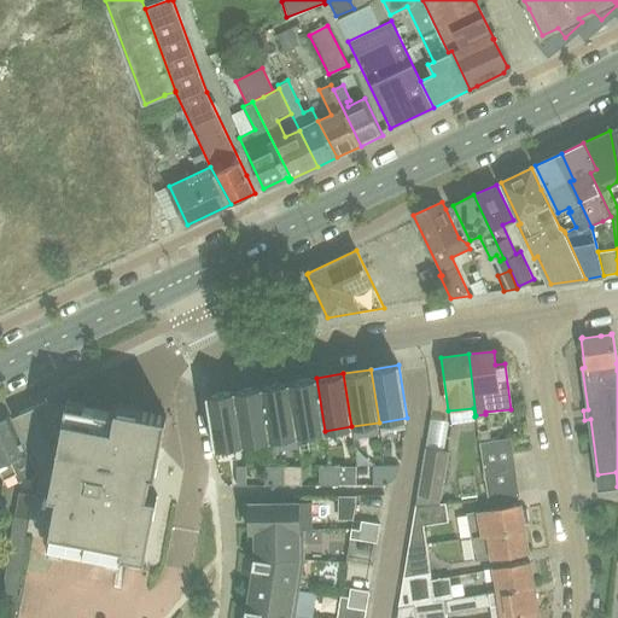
[(316,378),(289,383),(297,435),(325,431),(316,378)]
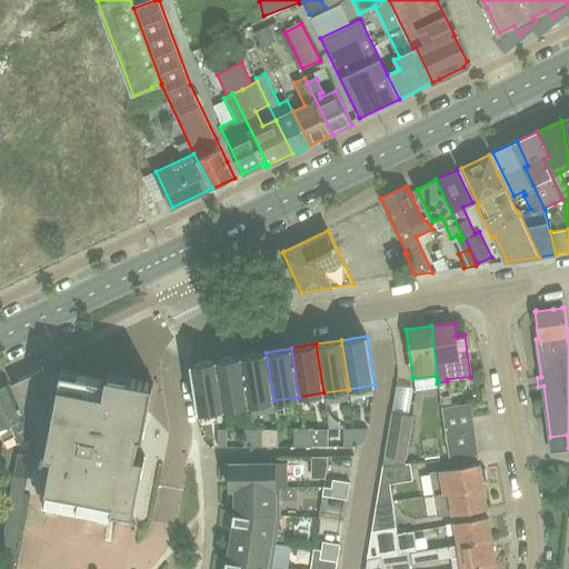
[(249,405),(273,400),(266,352),(241,356),(249,405)]
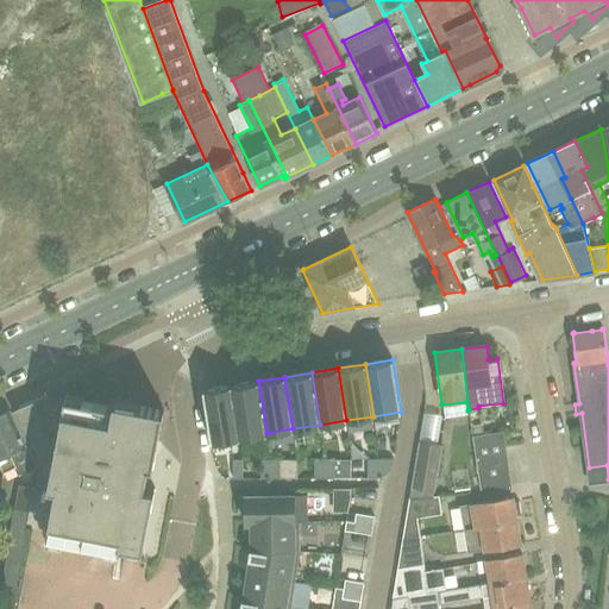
[(258,381),(231,385),(239,438),(267,433),(258,381)]
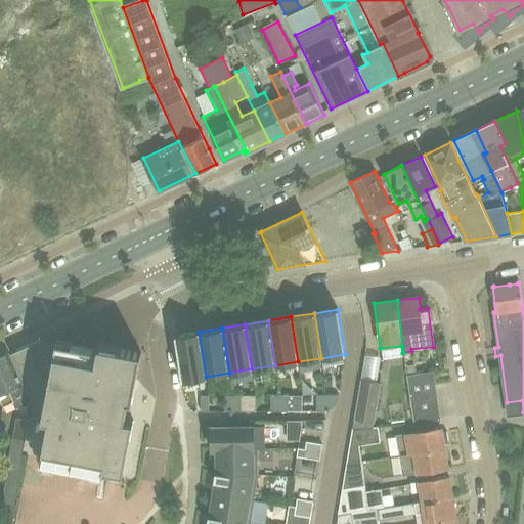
[(175,336),(182,381),(206,377),(199,332),(175,336)]
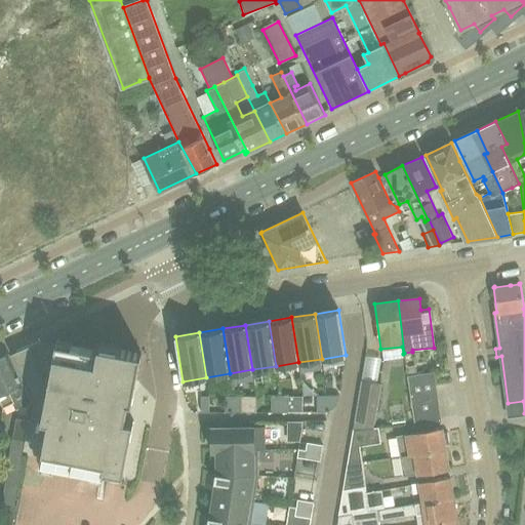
[(97,349),(44,338),(10,354),(33,405),(31,416),(47,419),(40,461),(102,473),(103,469),(123,473),(133,420),(124,418),(128,400),(131,401),(142,353),(97,345),(97,349)]
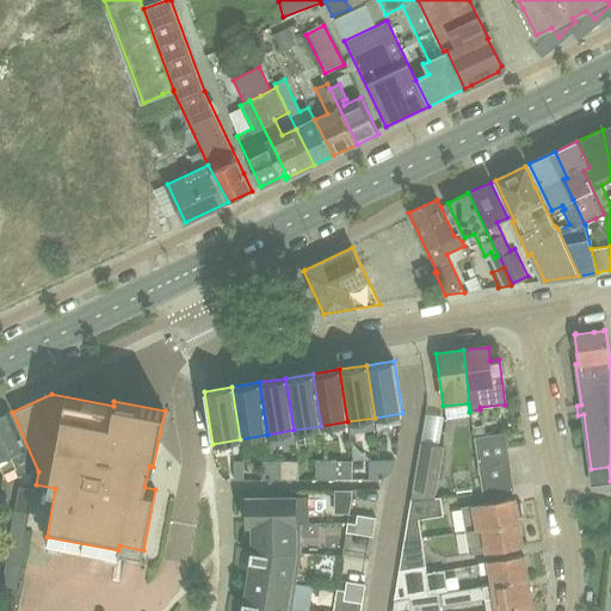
[(25,448),(10,413),(0,417),(0,466),(4,475),(17,469),(19,475),(34,469),(25,448)]
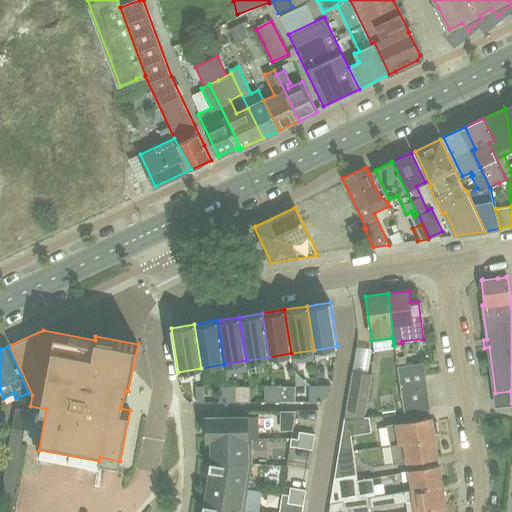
[(404,414),(430,411),(423,363),(397,367),(404,414)]
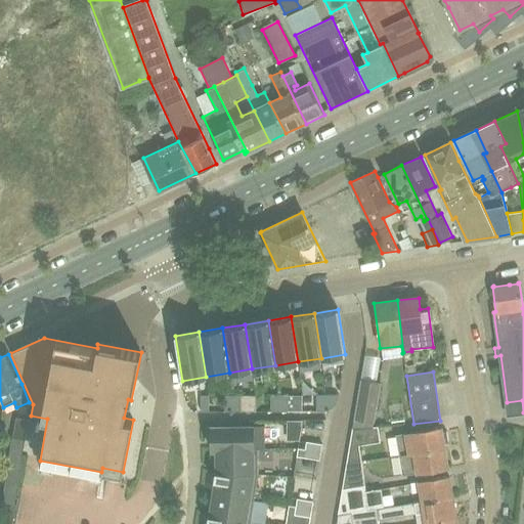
[(350,429),(372,428),(379,382),(358,379),(350,429)]
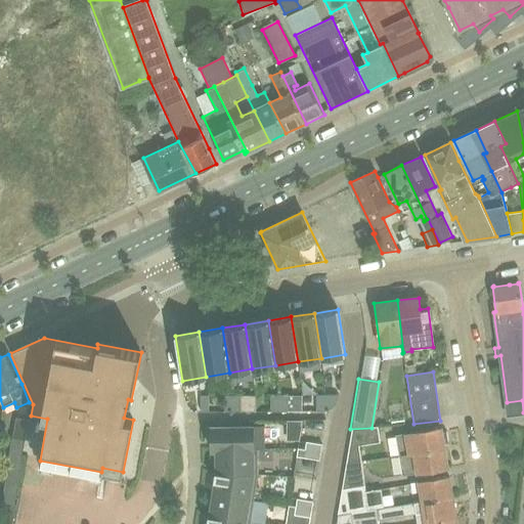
[(279,411),(279,395),(271,395),(271,411),(279,411)]
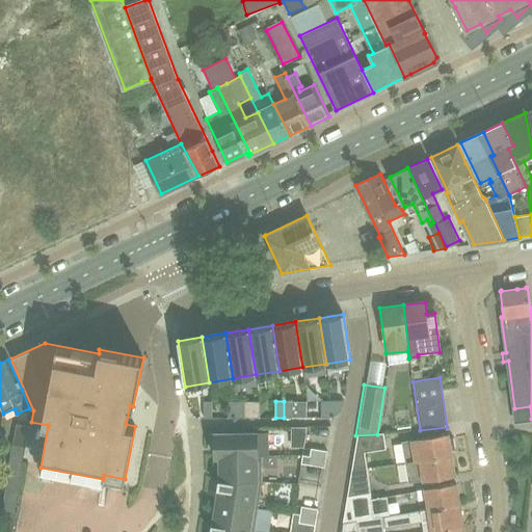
[(292,418),(292,401),(284,401),(284,418),(292,418)]
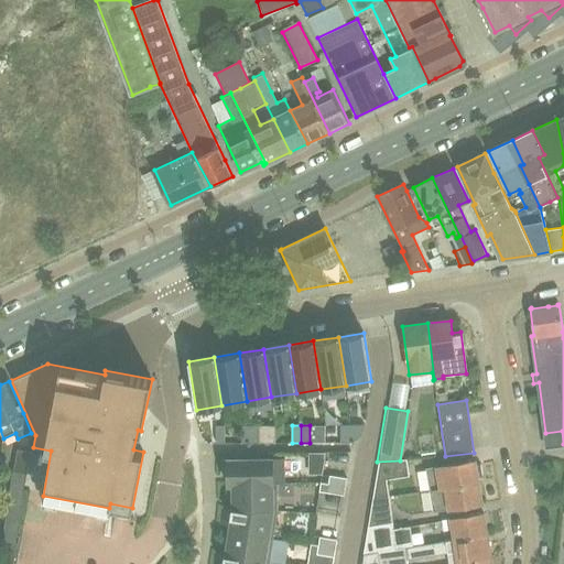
[(350,425),(340,425),(342,443),(350,443),(350,425)]
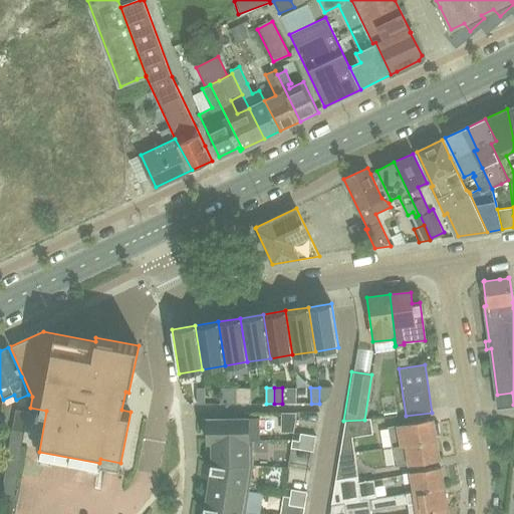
[(319,388),(319,404),(321,404),(324,403),(326,401),(328,399),(330,397),(331,395),(331,392),(332,388),(319,388)]
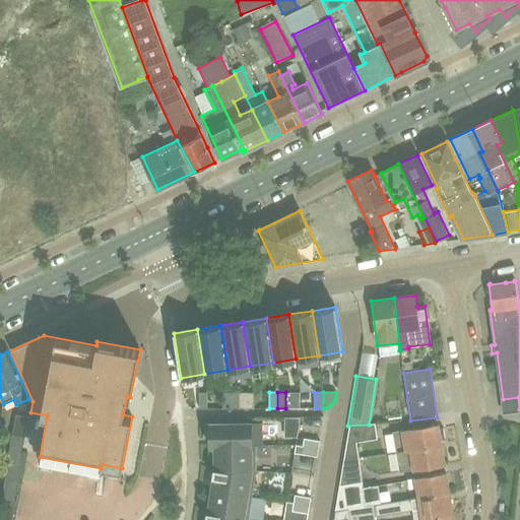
[(207,409),(207,393),(199,393),(199,409),(207,409)]
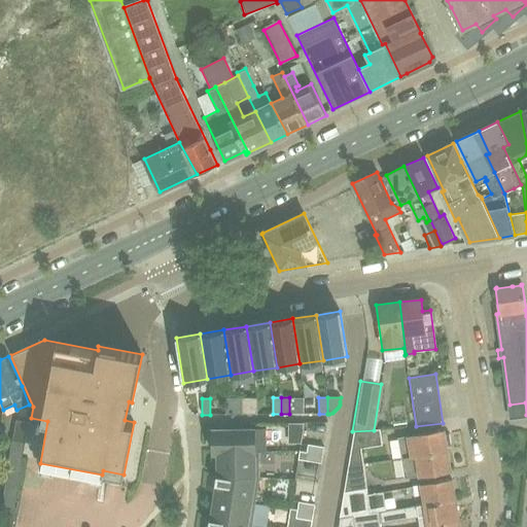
[(234,398),(225,398),(225,415),(234,415),(234,398)]
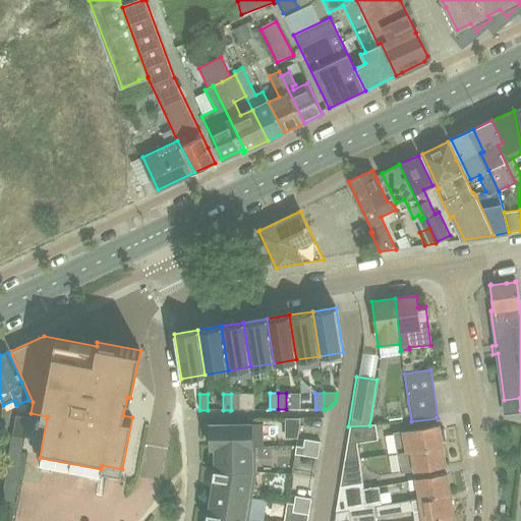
[(231,410),(239,410),(239,394),(231,394),(231,410)]
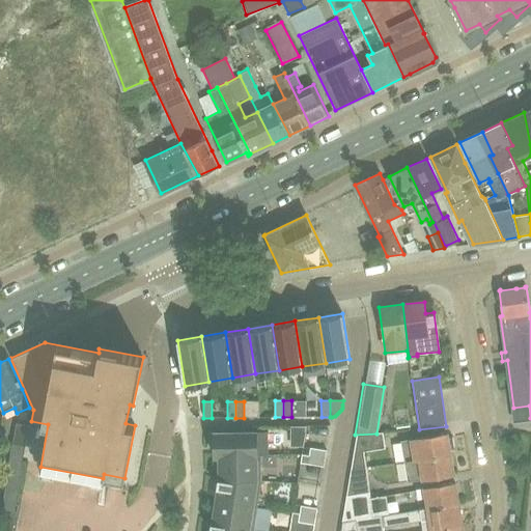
[(3,509),(16,511),(25,446),(29,426),(17,423),(3,509)]
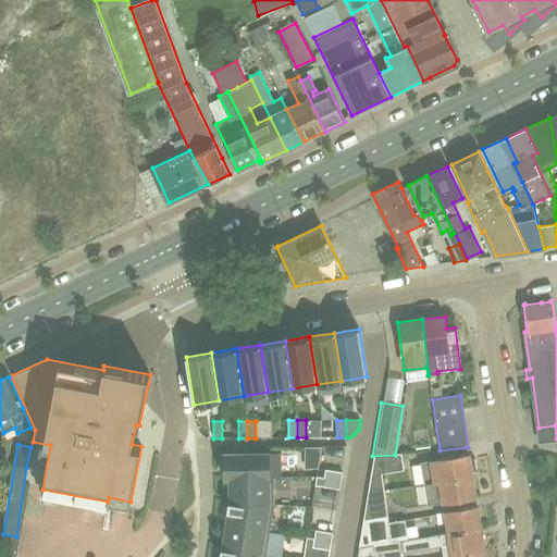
[(269,477),(269,454),(224,454),(225,480),(230,480),(230,479),(269,478),(269,477)]
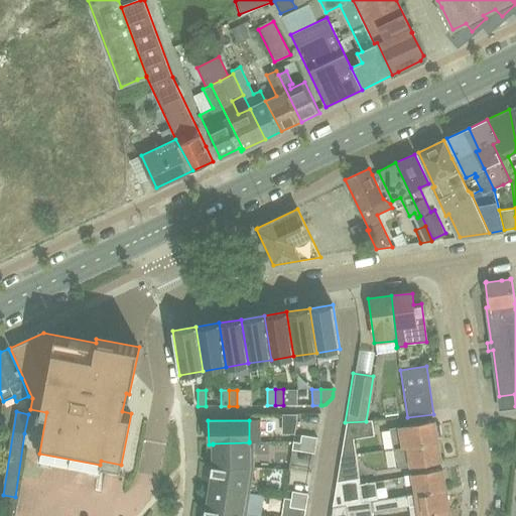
[(340,459),(355,456),(353,437),(372,435),(371,421),(366,421),(345,422),(340,459)]
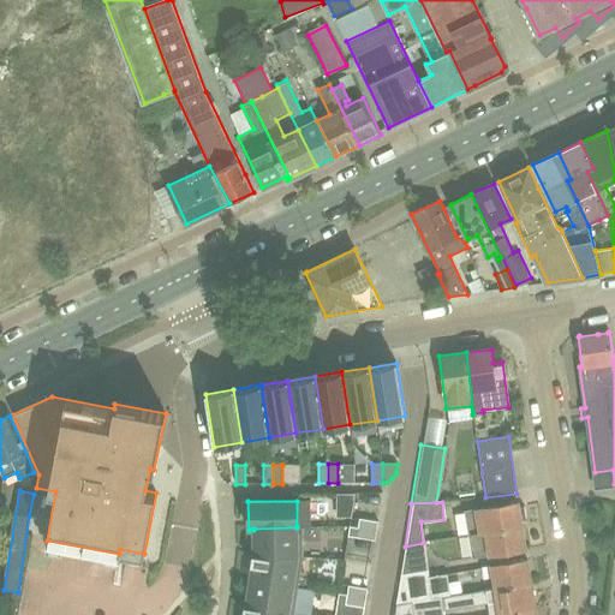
[(466,537),(521,527),(520,521),(526,520),(524,506),(518,507),(517,502),(481,508),(482,511),(463,513),(466,537)]
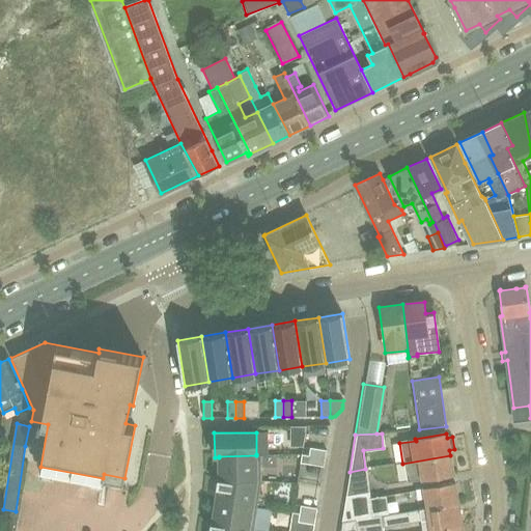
[(310,448),(309,456),(326,458),(327,450),(310,448)]
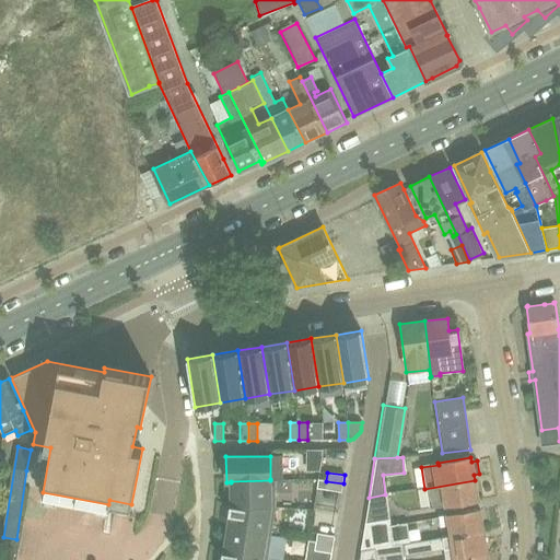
[(276,479),(270,479),(270,480),(231,481),(231,482),(232,504),(276,508),(276,479)]
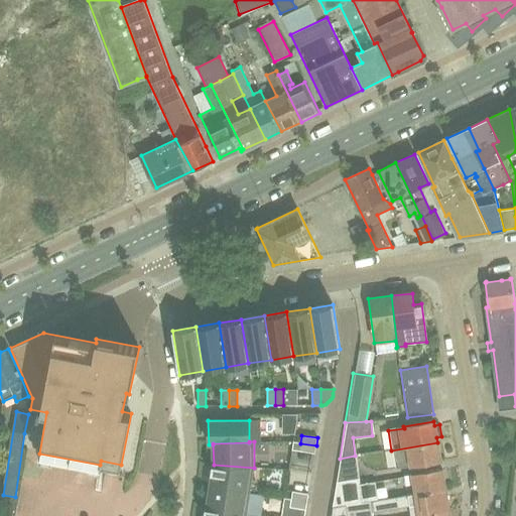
[(437,442),(391,450),(394,466),(402,464),(403,468),(410,467),(410,468),(440,462),(437,442)]
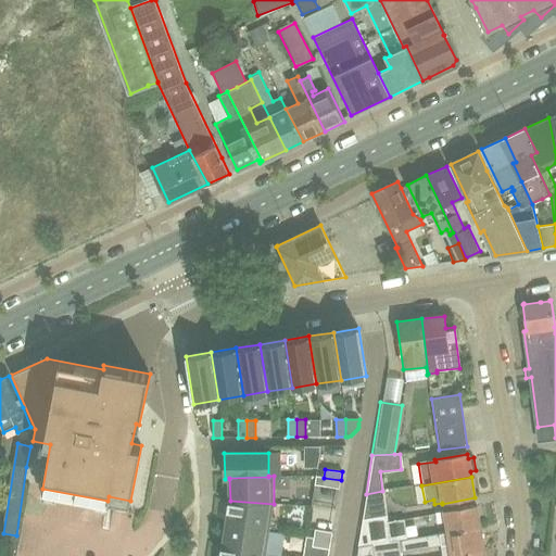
[(339,489),(341,480),(324,478),(323,485),(339,489)]
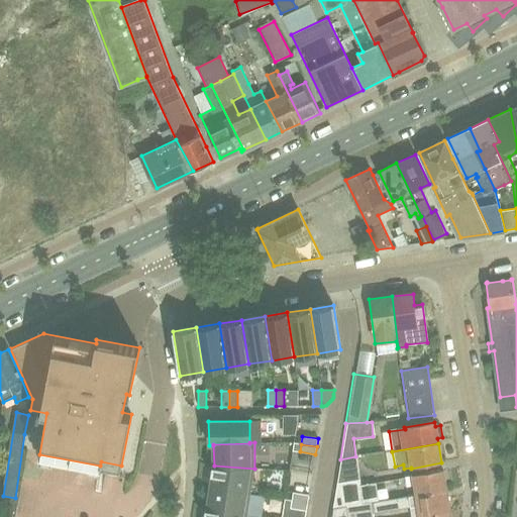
[(335,486),(358,482),(355,456),(340,459),(335,486)]
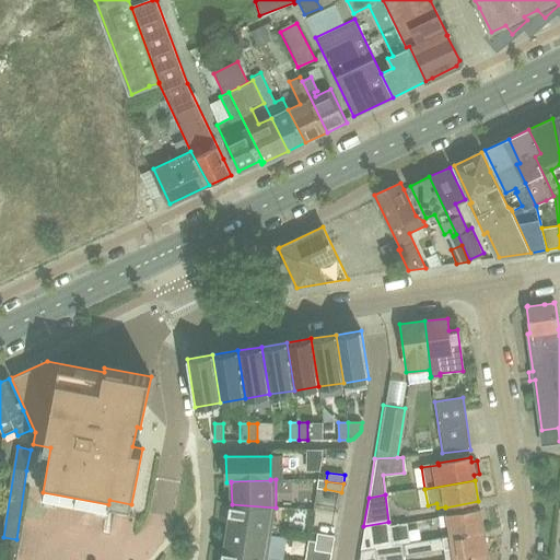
[(271,536),(276,508),(232,504),(228,527),(266,534),(266,535),(271,536)]
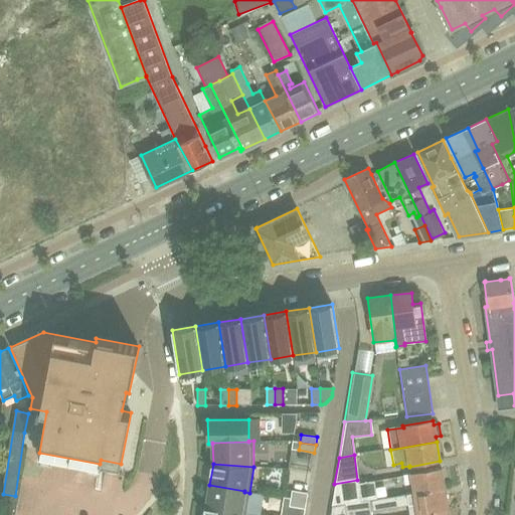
[(414,493),(445,488),(442,469),(410,474),(411,475),(403,476),(405,486),(412,484),(414,493)]
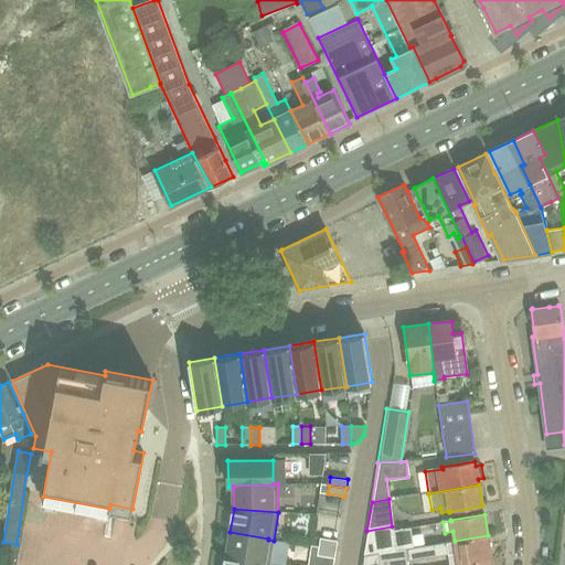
[(366,531),(363,557),(395,552),(392,526),(366,531)]
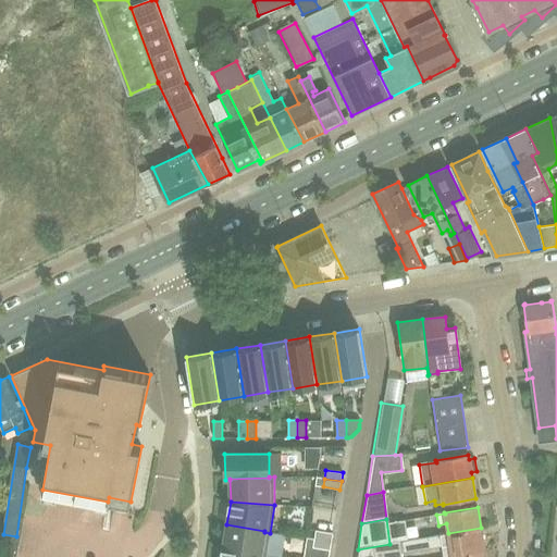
[(261,554),(264,532),(264,531),(226,524),(223,548),(261,554)]
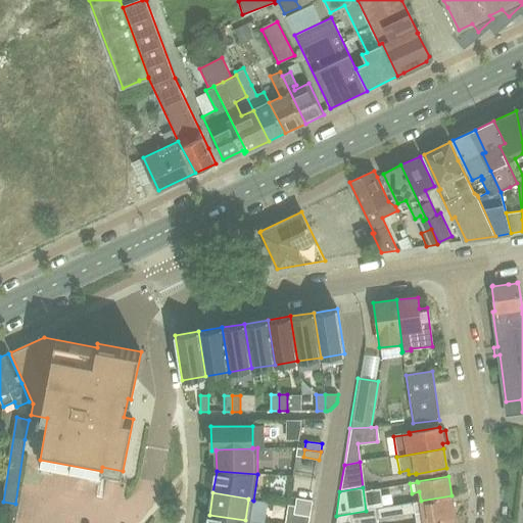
[(413,503),(376,509),(378,521),(415,514),(423,513),(424,522),(427,522),(456,519),(452,495),(421,501),(413,502),(413,503)]
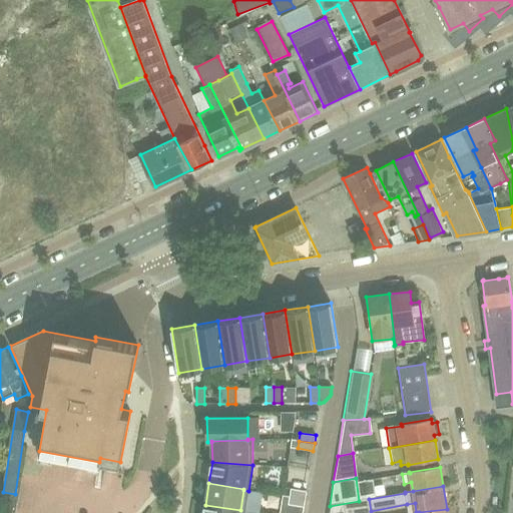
[(290,496),(306,499),(307,491),(291,489),(290,496)]
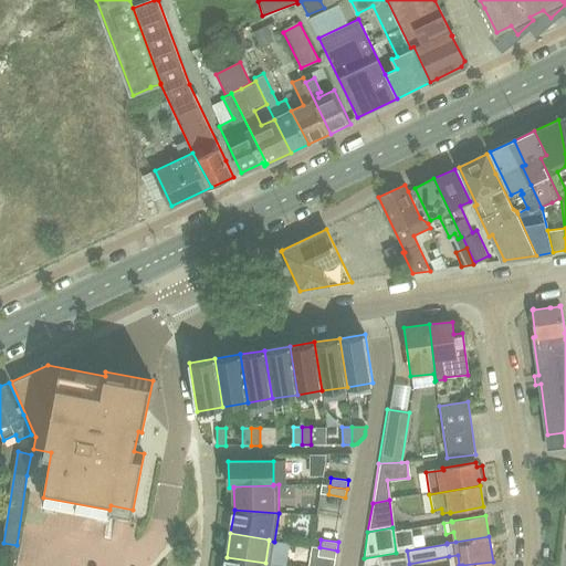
[(335,559),(337,551),(320,547),(318,556),(335,559)]
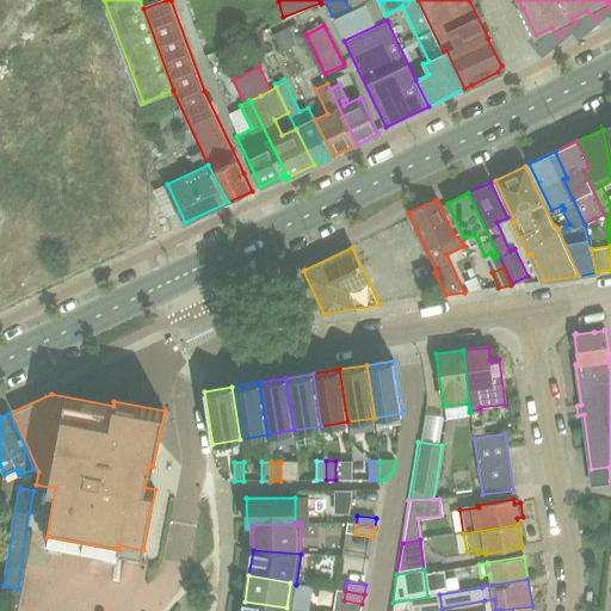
[(393,603),(390,610),(442,610),(442,609),(439,594),(427,597),(393,603)]
